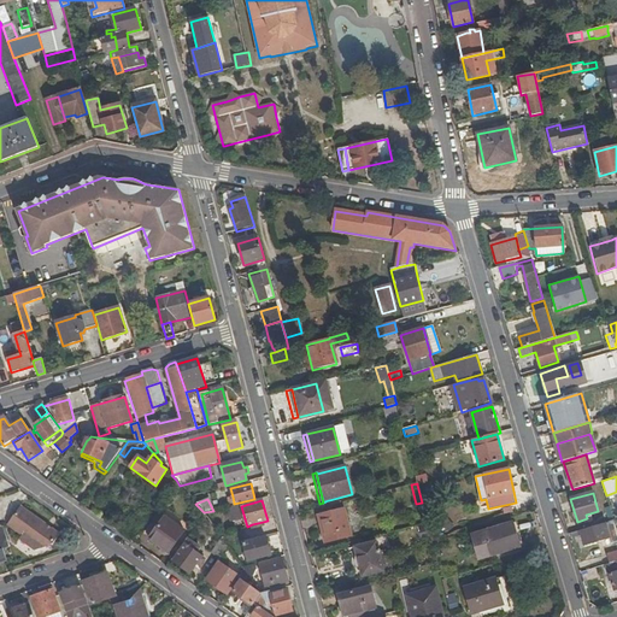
[(416,504),(421,524),(427,523),(422,503),(416,504)]
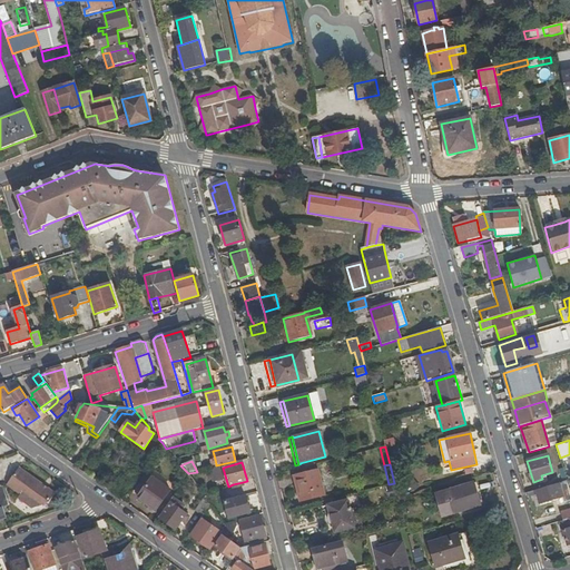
[(55,494),(19,468),(7,485),(20,495),(17,499),(31,510),(48,504),(55,494)]
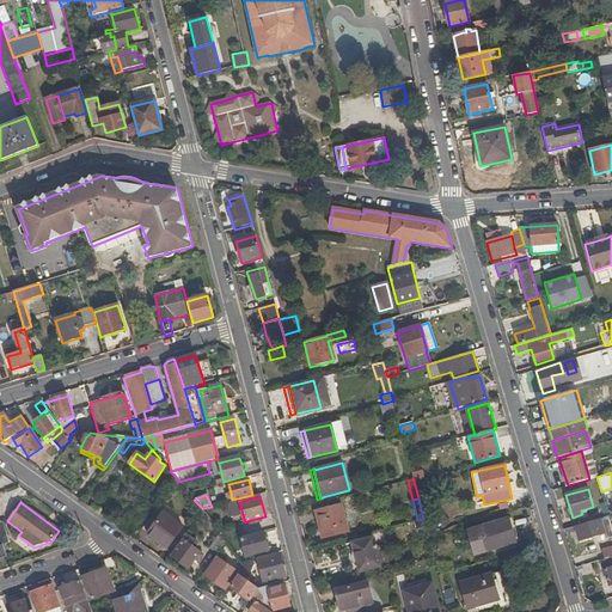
[(348,532),(341,505),(316,510),(322,538),(348,532)]
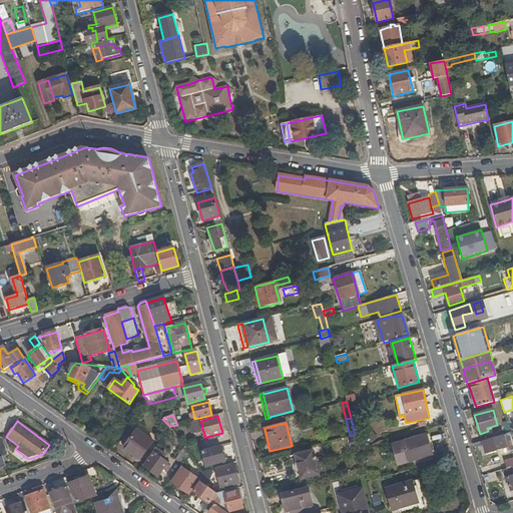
[(173,432),(169,427),(165,433),(170,437),(173,432)]
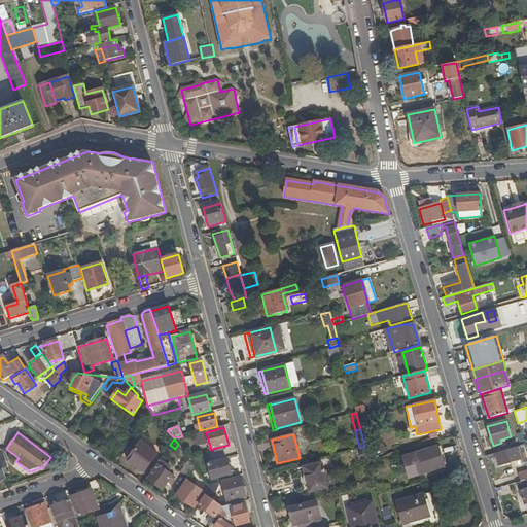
[(143,472),(156,454),(140,442),(127,460),(143,472)]
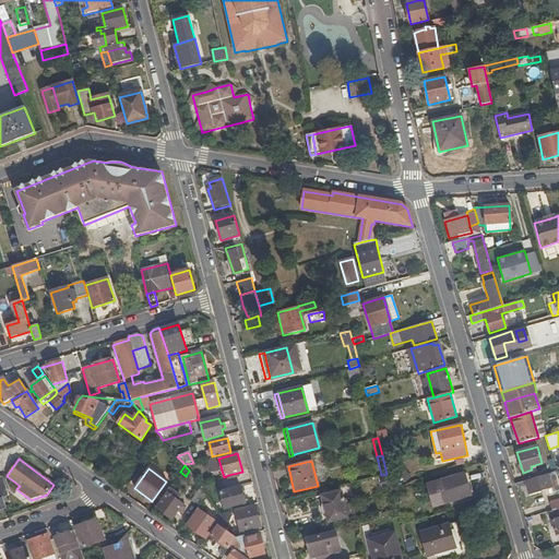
[(558,483),(556,472),(549,473),(549,475),(526,482),(530,492),(552,486),(555,491),(558,489),(558,483)]
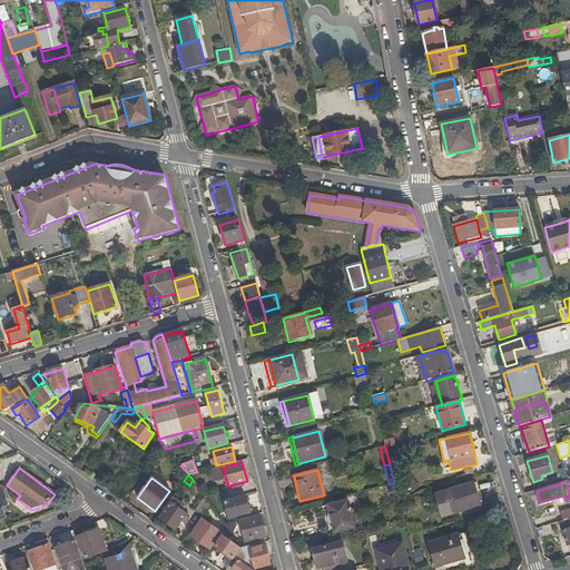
[(480,505),(474,483),(435,494),(439,508),(453,503),(455,512),(480,505)]
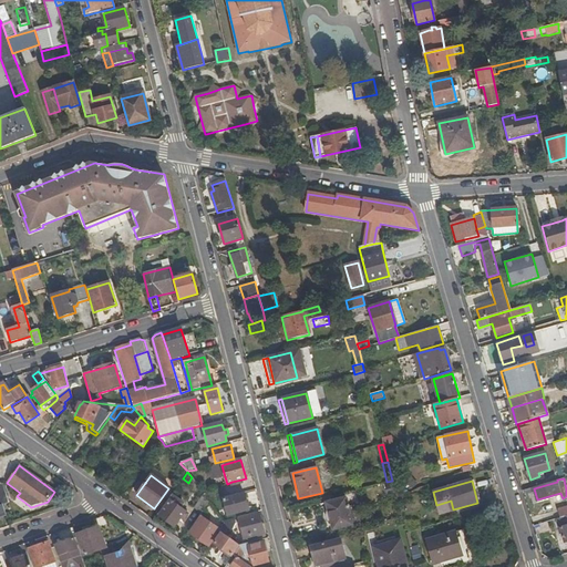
[(209,502),(224,498),(222,491),(207,494),(209,502)]
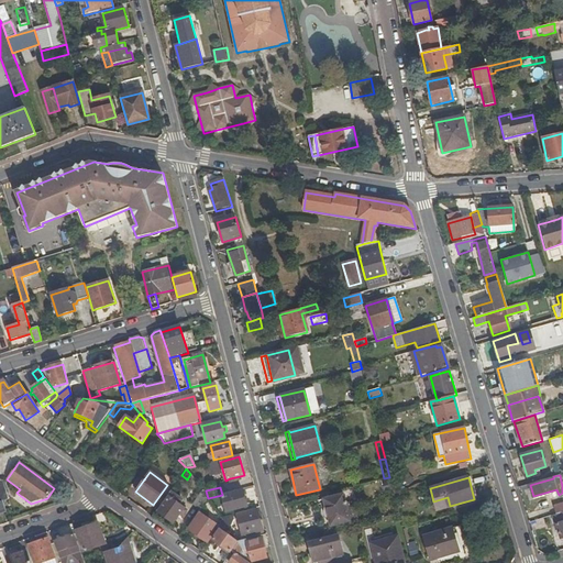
[(207,499),(207,498),(202,492),(194,505),(200,510),(207,499)]
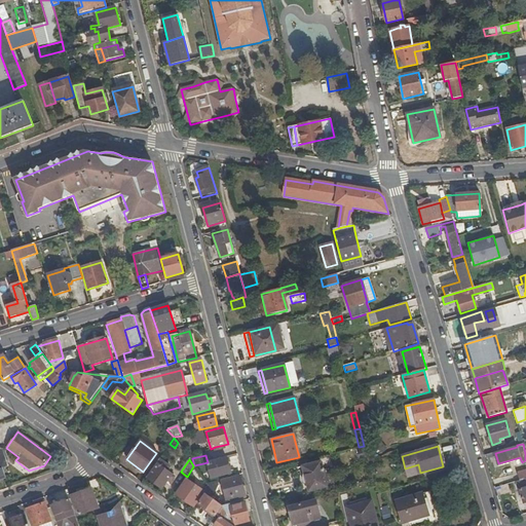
[(230,474),(226,459),(208,463),(212,479),(230,474)]
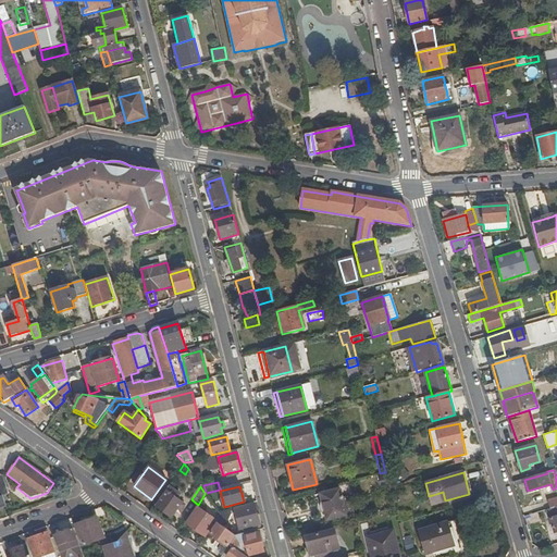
[(180,495),(170,489),(156,507),(173,520),(182,508),(183,510),(185,507),(176,500),(180,495)]
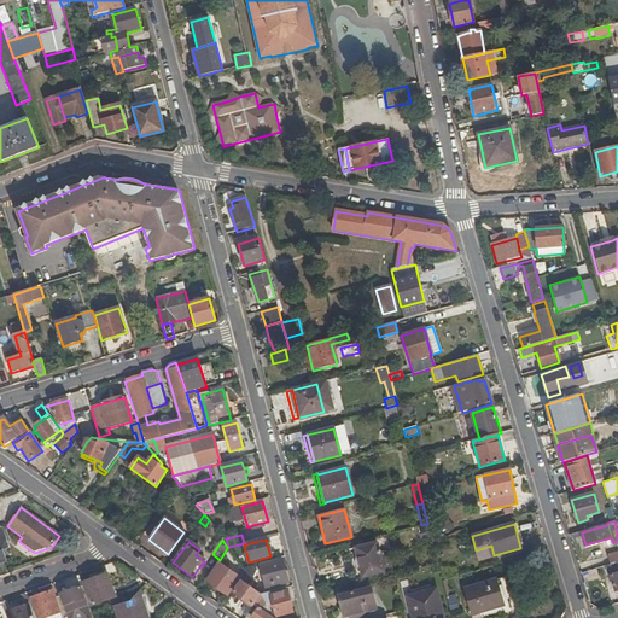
[(362,577),(384,572),(377,542),(355,548),(362,577)]
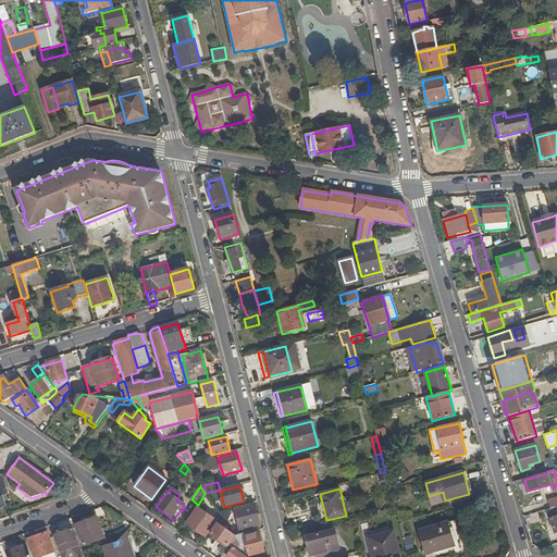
[(556,496),(547,500),(549,509),(556,506),(556,496)]
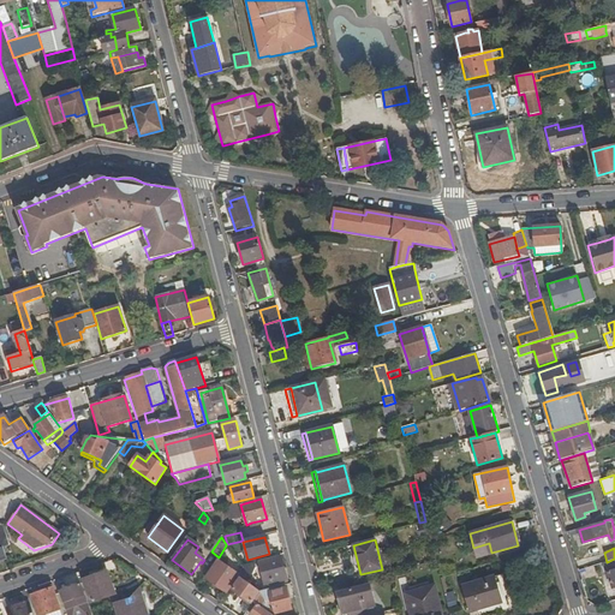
[(286,580),(280,556),(257,561),(264,586),(286,580)]
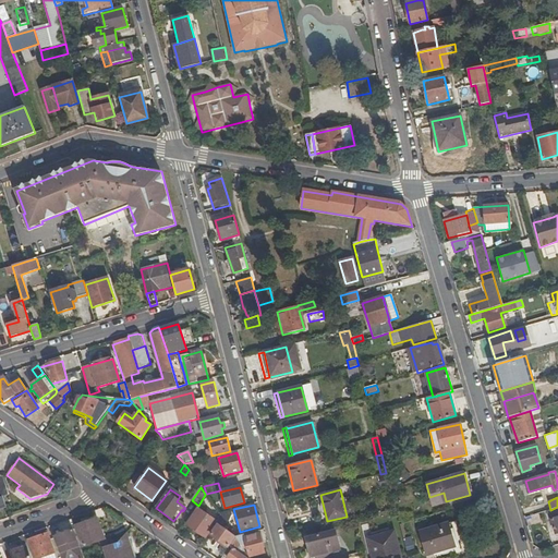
[(557,507),(550,510),(548,510),(555,534),(557,532),(557,507)]
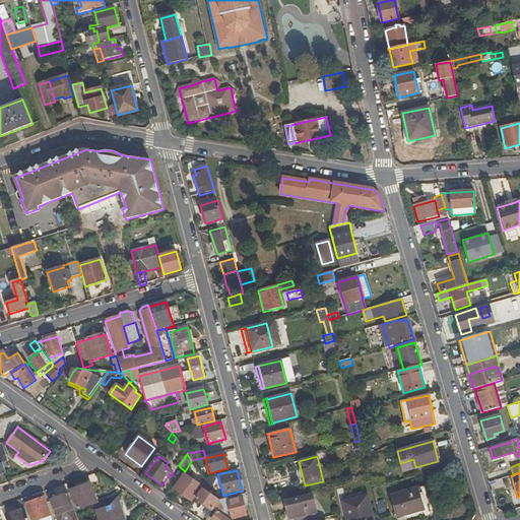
[(191,501),(192,500),(201,485),(184,473),(174,489),(191,501)]
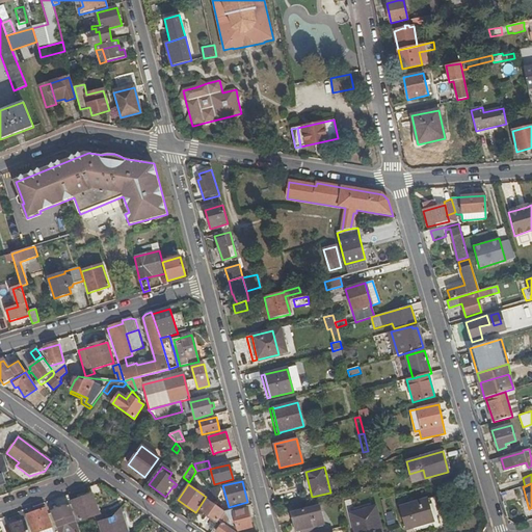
[(220,497),(214,488),(208,489),(210,491),(215,500),(220,497)]
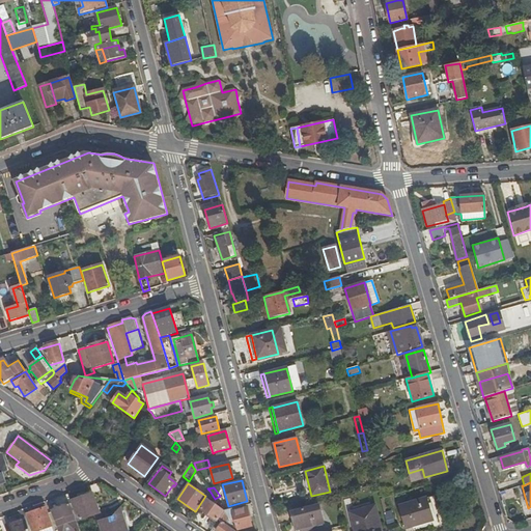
[(79,499),(72,501),(78,522),(101,514),(94,494),(87,497),(79,499)]
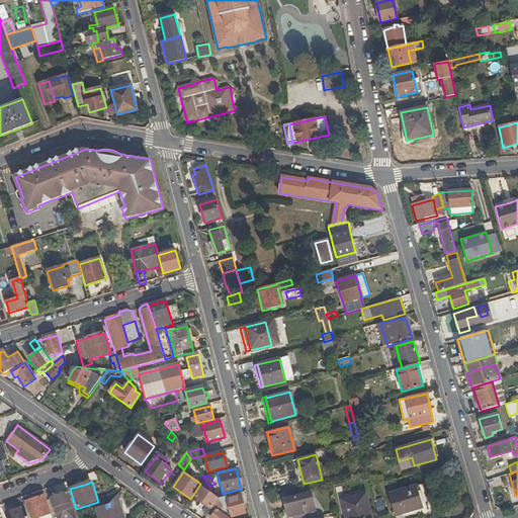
[(422,507),(416,486),(389,495),(395,515),(422,507)]
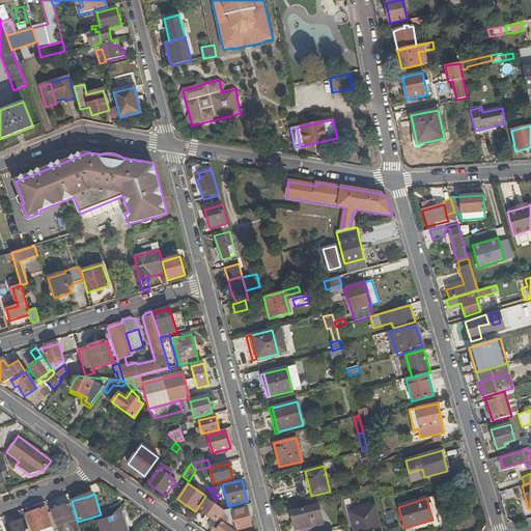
[(216,523),(223,511),(223,510),(215,505),(217,503),(215,501),(213,503),(206,500),(200,508),(210,515),(208,518),(216,523)]
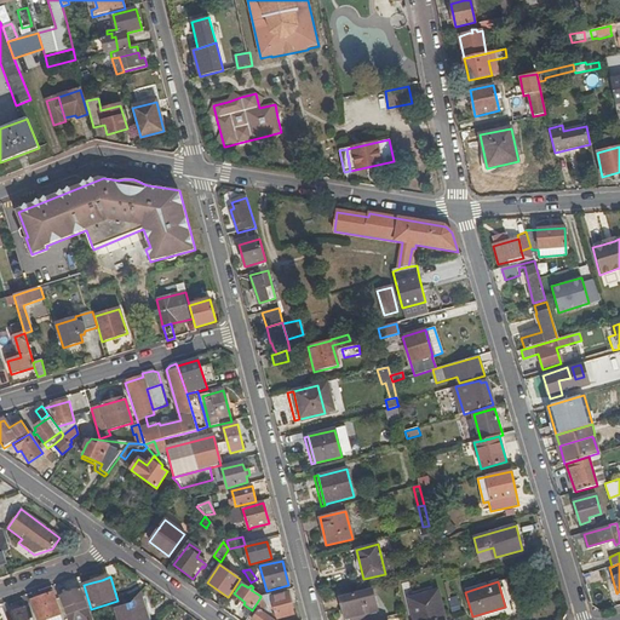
[(90,619),(80,590),(59,597),(67,619),(90,619)]
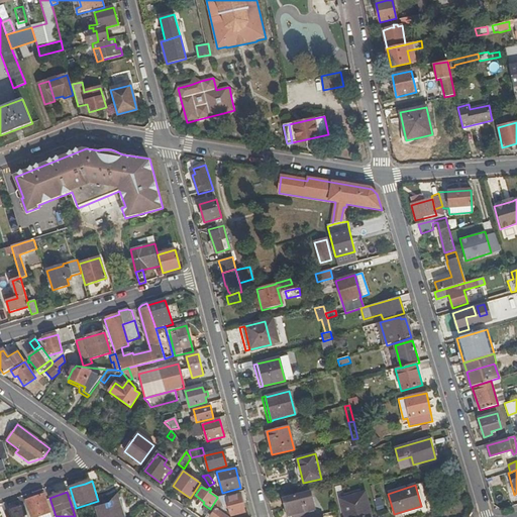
[(293,515),(293,516),(309,516),(308,511),(315,510),(310,492),(284,499),(288,516),(287,516),(288,516),(289,516),(293,515)]
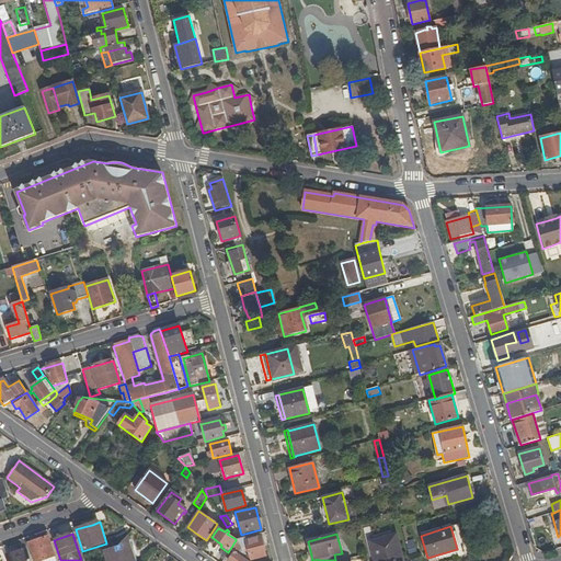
[(402,560),(396,534),(368,542),(374,560),(402,560)]
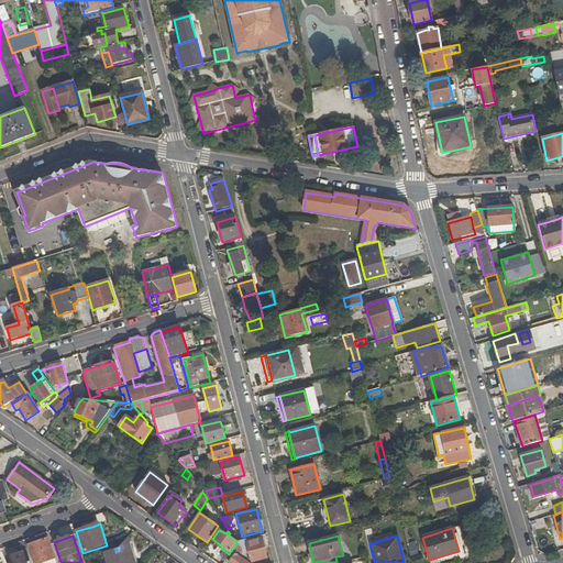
[(34,562),(41,562),(55,559),(48,539),(29,545),(34,562)]
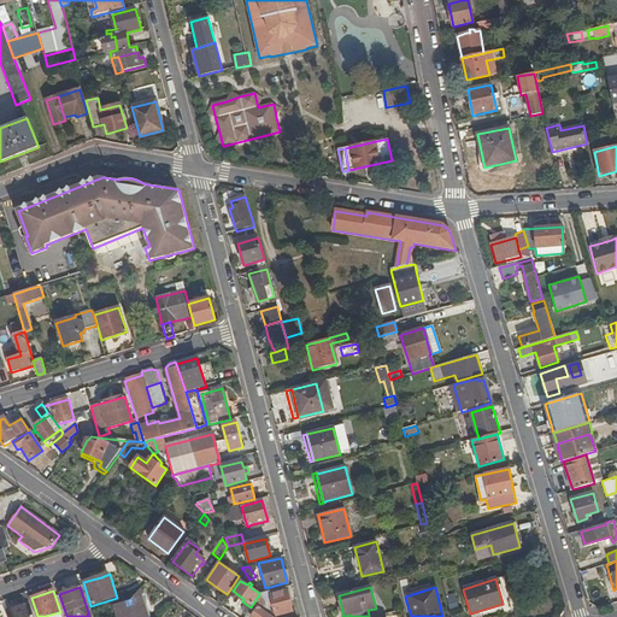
[(148,616),(140,591),(131,601),(117,606),(119,616),(148,616)]
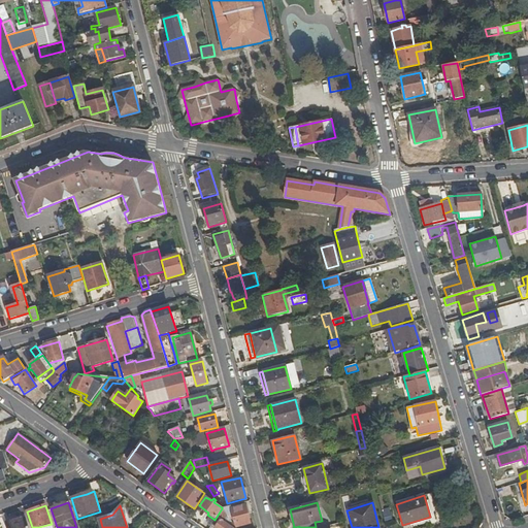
[(231,508),(230,506),(223,508),(228,515),(232,514),(236,527),(250,524),(244,505),(231,508)]
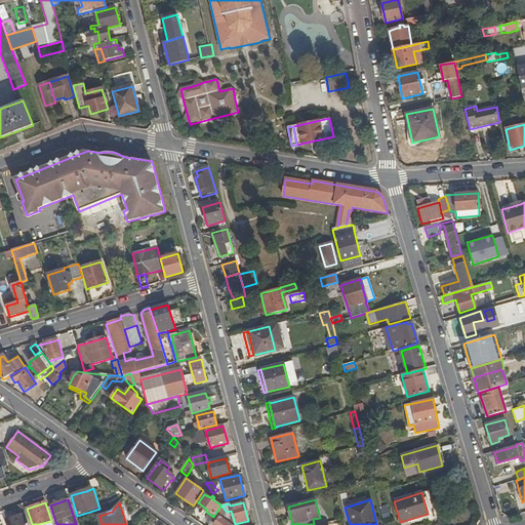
[(388,505),(381,507),(386,519),(392,517),(388,505)]
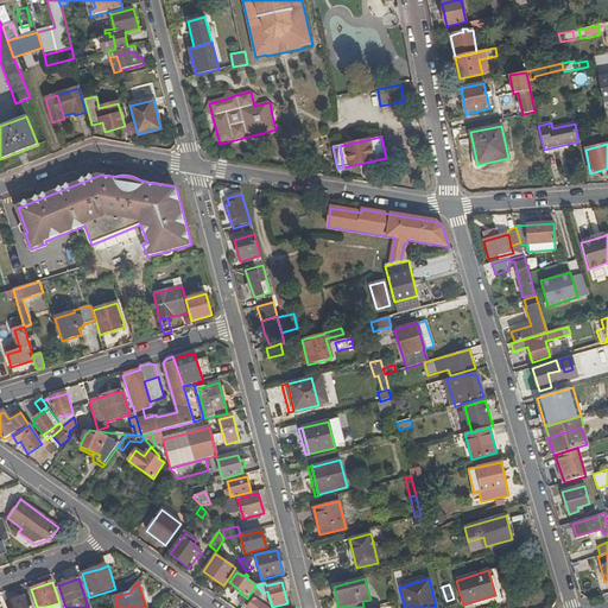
[(270,607),(271,607),(257,587),(251,596),(254,599),(246,607),(270,607)]
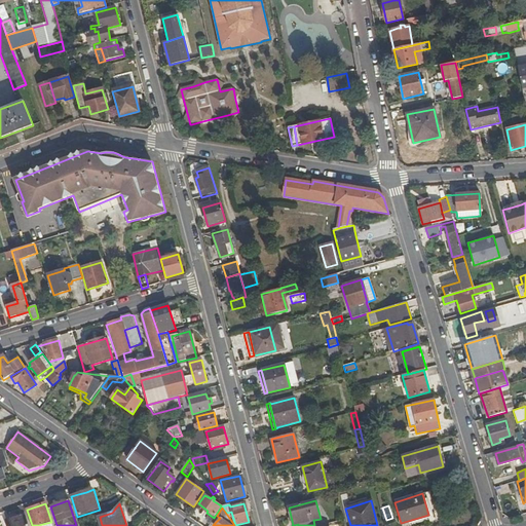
[(29,525),(26,515),(7,521),(8,525),(29,525)]
